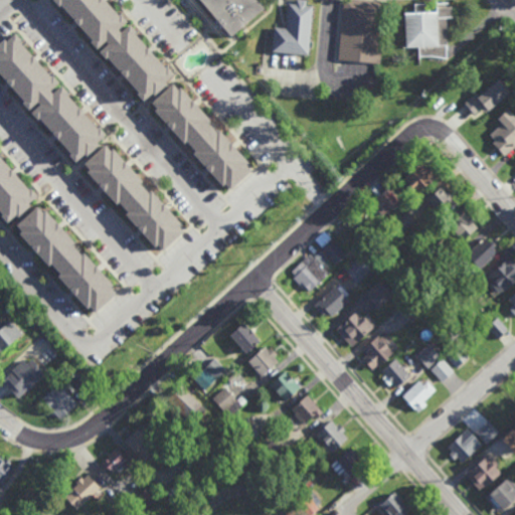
[(50,2),(52,0),(104,0),(173,75),(143,105),(50,2)]
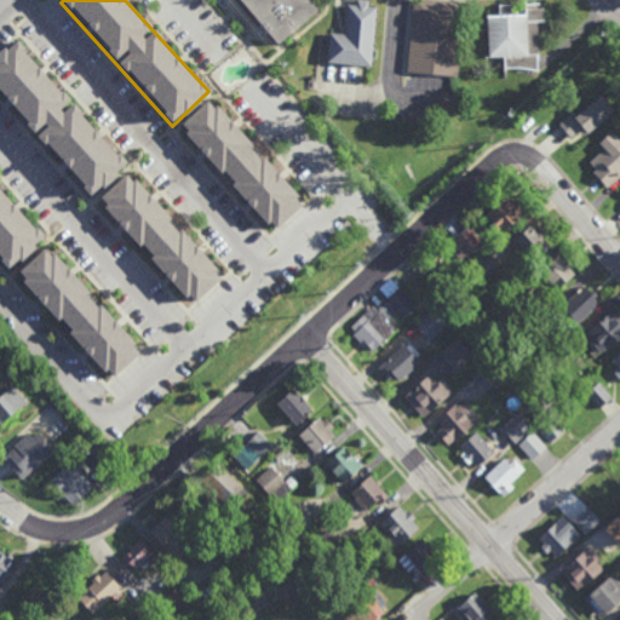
[(306,0),(313,7),(273,40),(239,0),(306,0)]
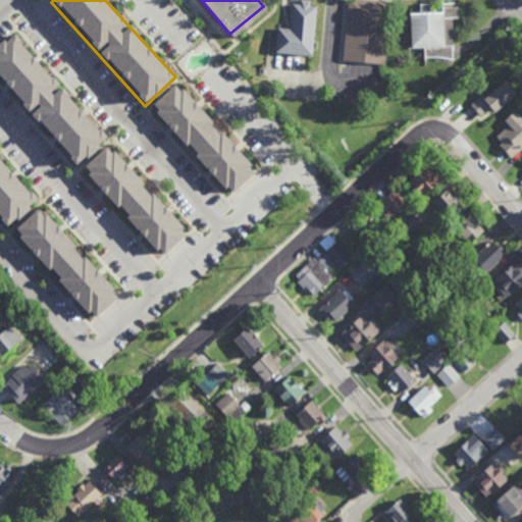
[(316,6),(310,5),(310,0),(300,0),(300,4),(292,4),(291,29),(277,28),(276,53),(314,55),(316,6)]
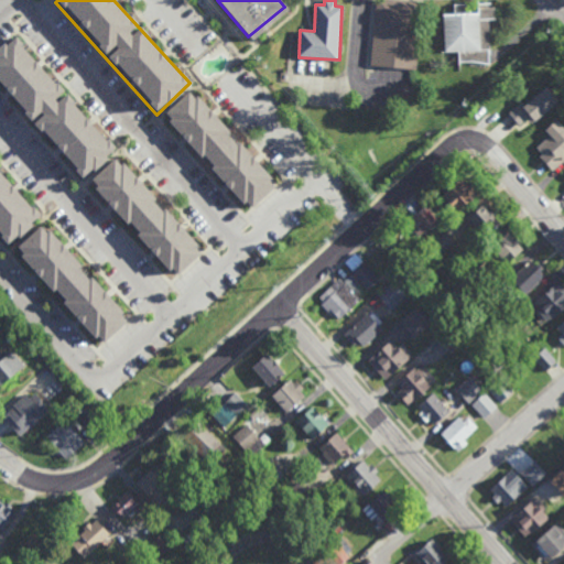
[(414,68),(369,64),(373,0),(409,0),(421,1),(414,68)]
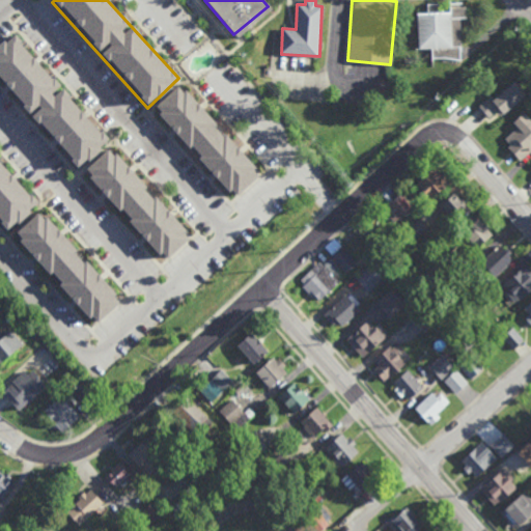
[(438,9),(440,9),(440,7),(447,6),(447,9),(448,9),(449,6),(464,5),(464,16),(458,16),(460,50),(458,50),(458,59),(443,56),(430,56),(430,47),(417,48),(416,10),(426,10),(426,2),(438,2),(438,9)]
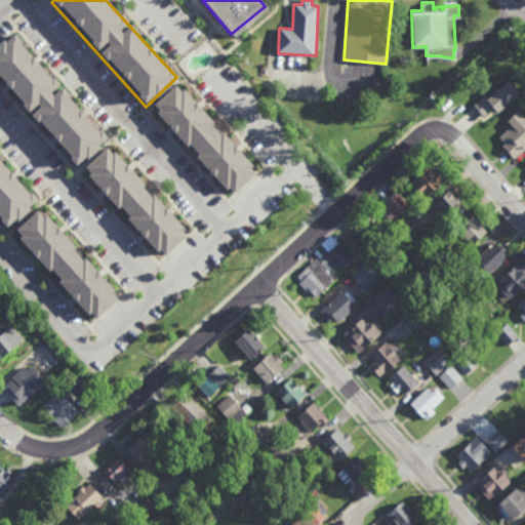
[(0,82),(0,47),(12,37),(106,138),(76,168),(0,82)]
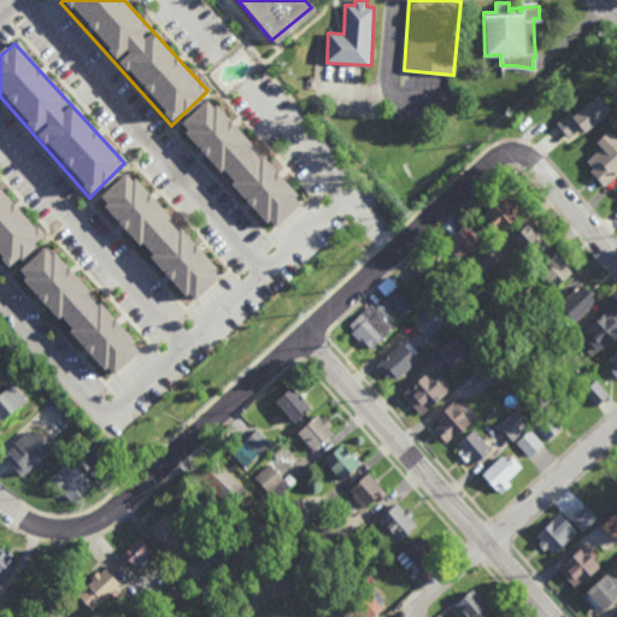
[(577,130),(581,134),(610,111),(598,95),(573,117),(569,113),(556,123),(568,137),(577,130)]
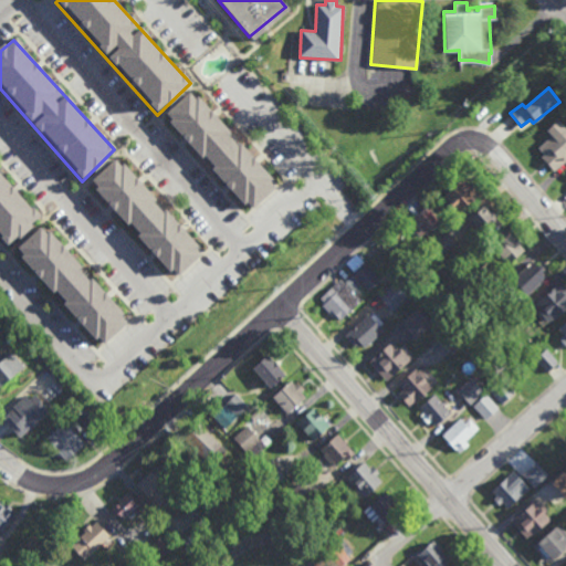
[(165,118),(192,92),(279,186),(250,213),(165,118)]
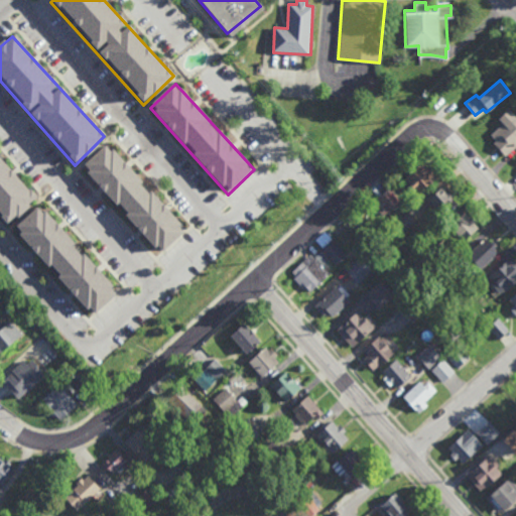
[(505,157),(507,156),(511,160),(515,154),(515,119),(508,111),(498,120),(502,125),(490,137),(496,143),(494,145),(505,157)]
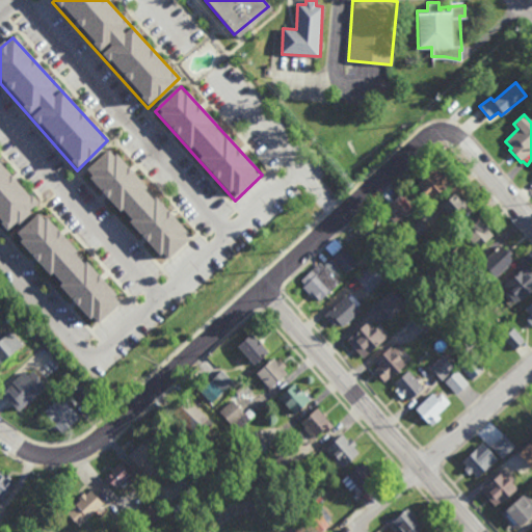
[(84,175),(110,150),(190,237),(166,264),(84,175)]
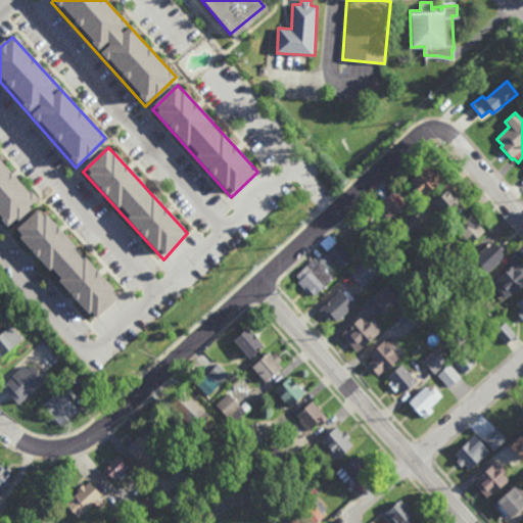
[(0,222),(6,229),(38,201),(0,159),(0,222)]
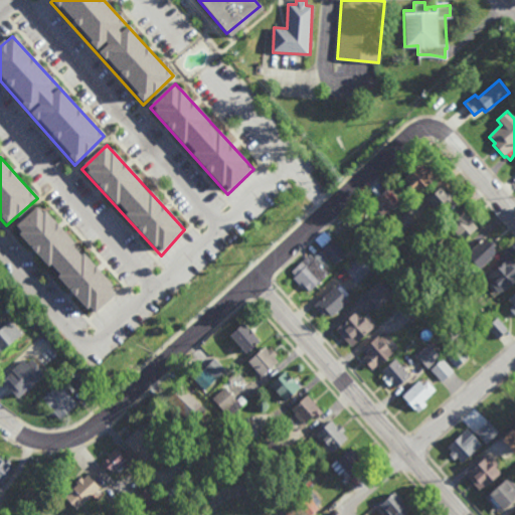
[(417,193),(437,176),(425,163),(419,169),(416,166),(402,179),(417,193)]
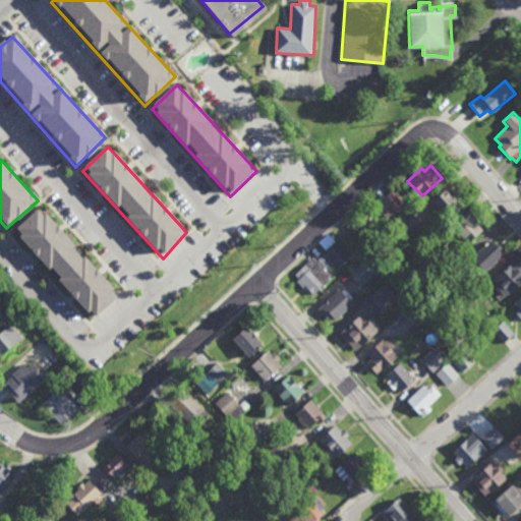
[(394,211),(382,198),(391,189),(403,201),(394,211)]
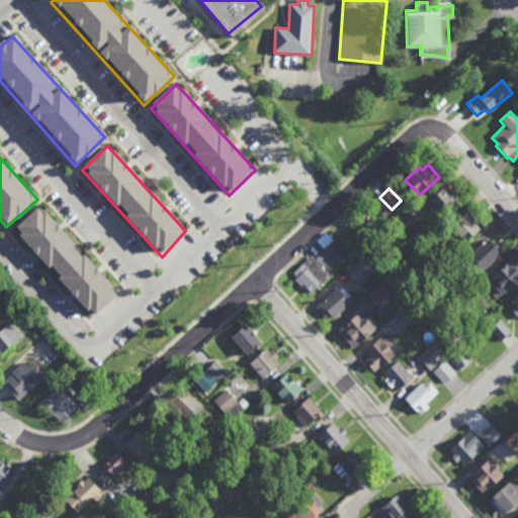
[(430,202),(447,220),(459,206),(444,189),(430,202)]
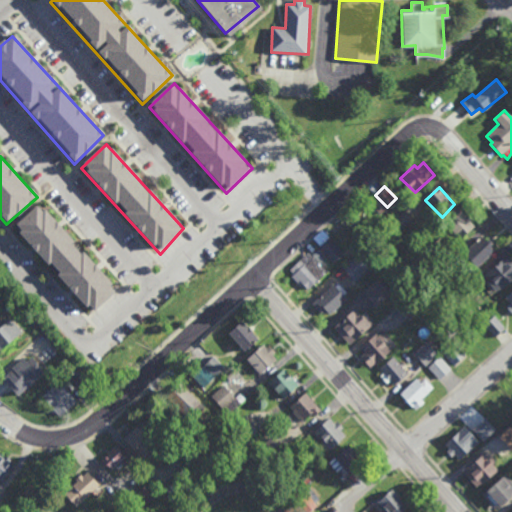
[(380,213),(370,204),(376,199),(385,208),(380,213)]
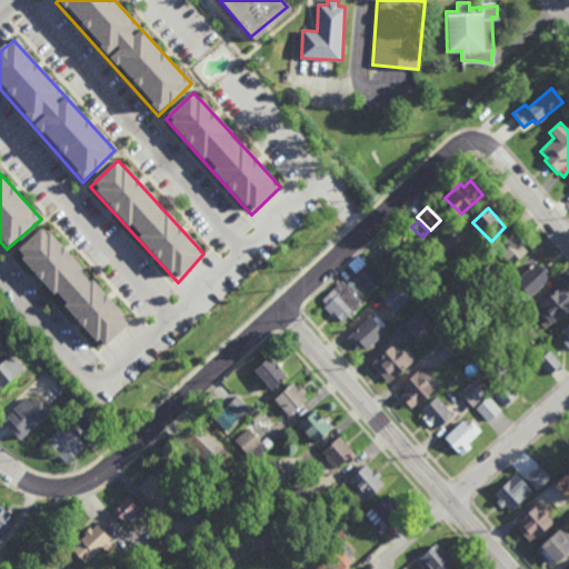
[(13,253),(43,227),(131,322),(102,349),(13,253)]
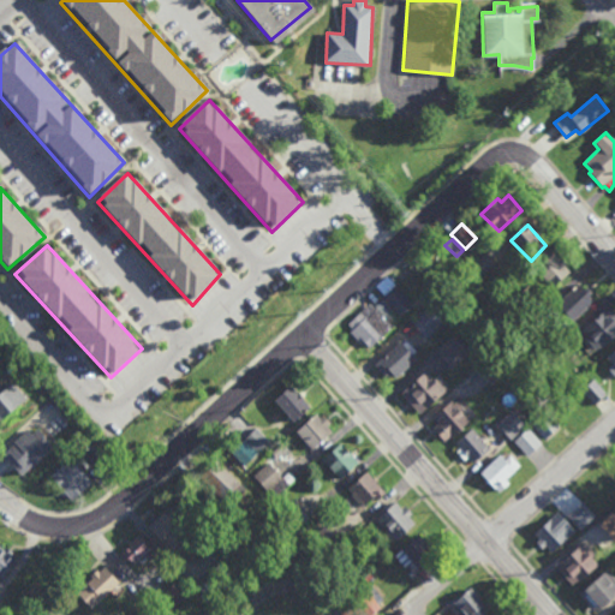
[(475,279),(466,269),(484,252),(494,262),(475,279)]
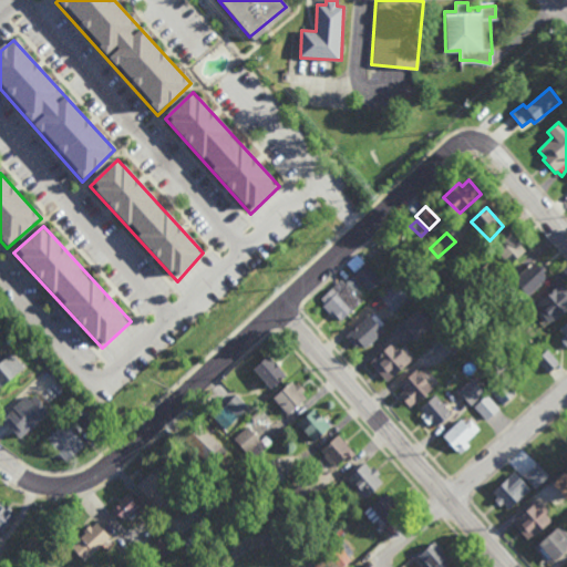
[(511,236),(515,243),(518,239),(523,245),(521,247),(525,253),(508,268),(493,250),(511,236)]
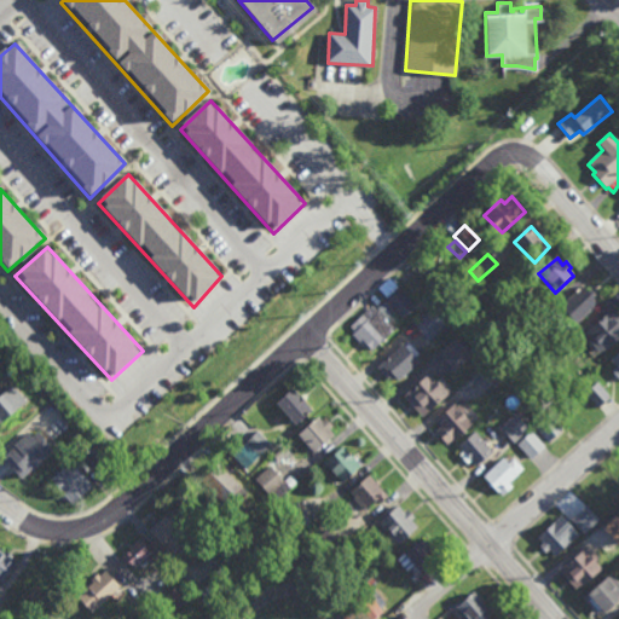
[(513,304),(503,293),(526,272),(536,283),(513,304)]
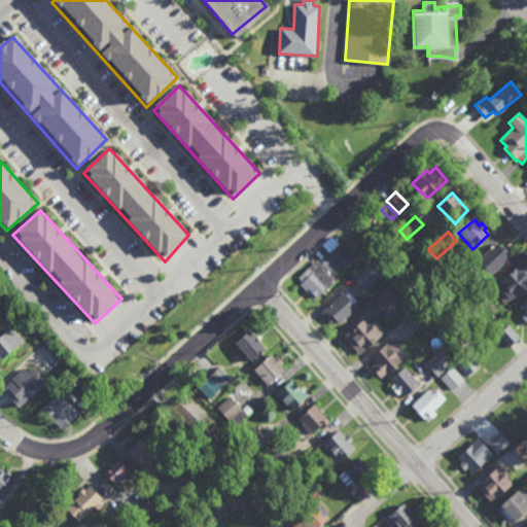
[(343,270),(328,254),(329,252),(322,245),(331,236),(353,259),(343,270)]
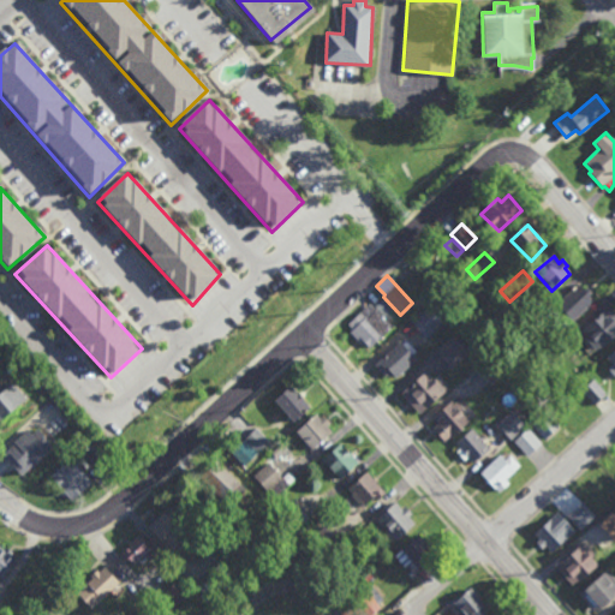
[(581,290),(593,304),(572,323),(559,306),(581,290)]
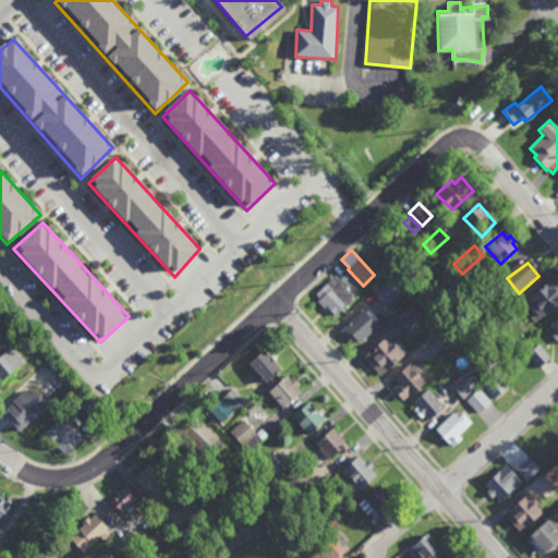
[(349,287),(340,277),(347,269),(356,279),(349,287)]
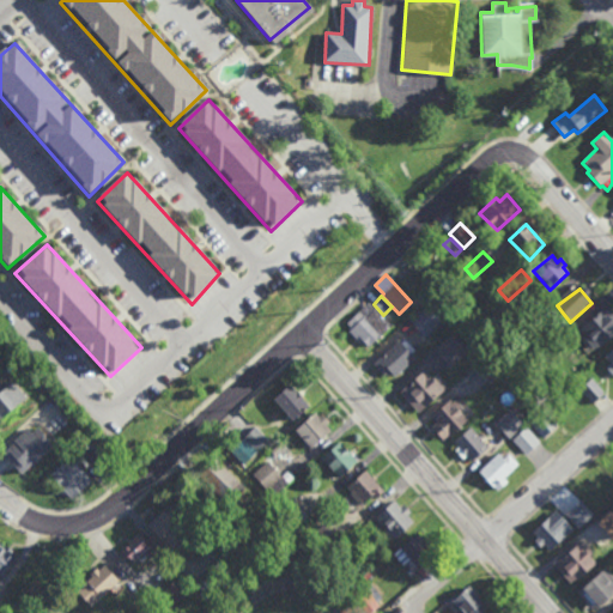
[(366,349),(392,326),(368,304),(347,325),(366,349)]
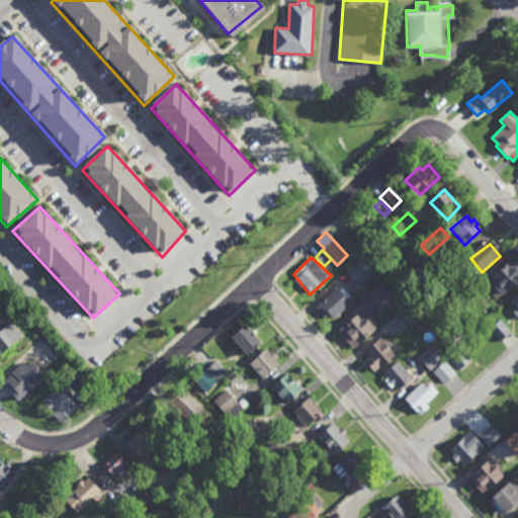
[(358,284),(345,270),(361,257),(373,271),(358,284)]
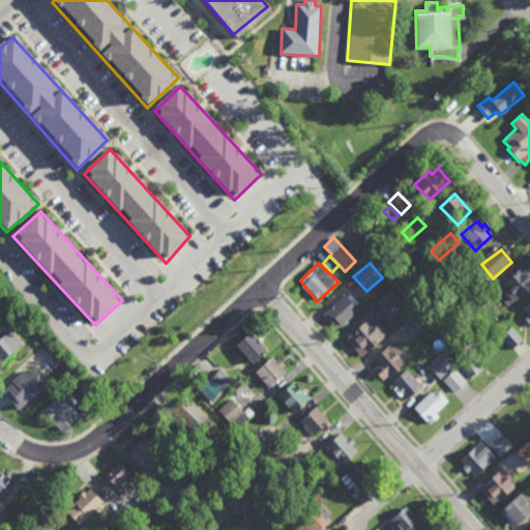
[(460,287),(451,278),(462,268),(470,277),(460,287)]
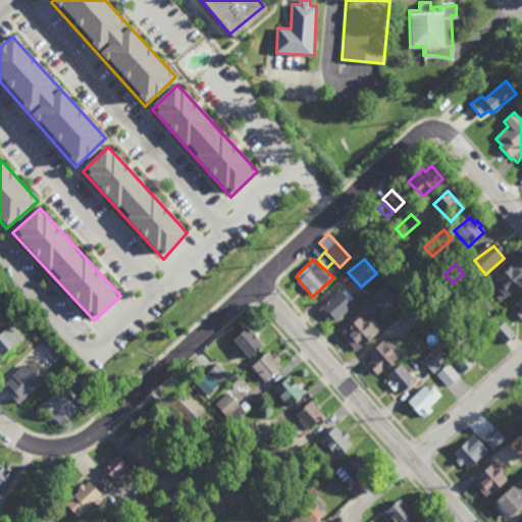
[(519,264),(521,267),(521,286),(509,298),(496,280),(513,264),(515,266),(519,264)]
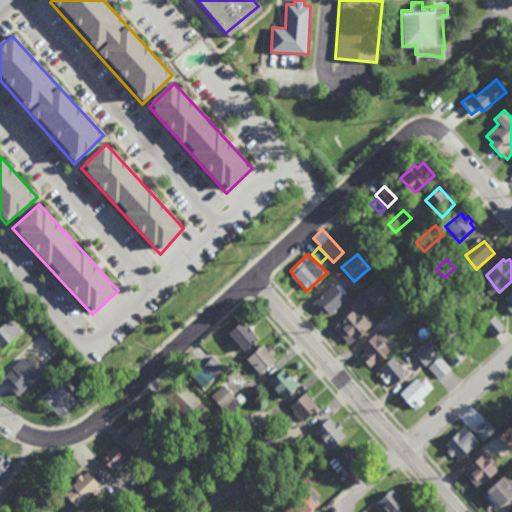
[(375,306),(362,291),(377,279),(389,293),(375,306)]
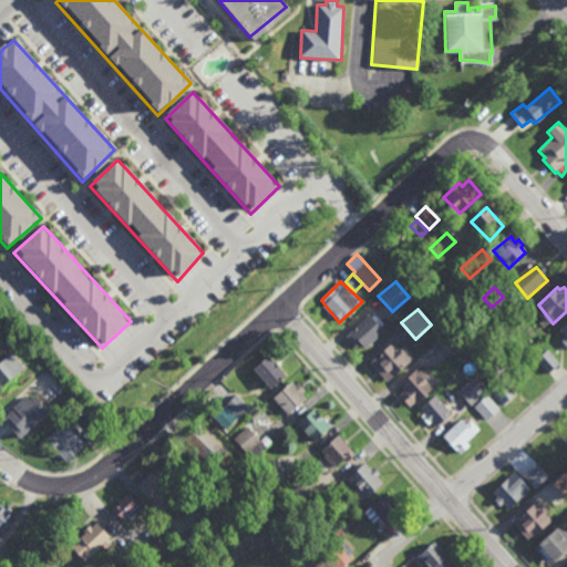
[(364,350),(384,332),(369,316),(344,338),(356,349),(360,344),(364,350)]
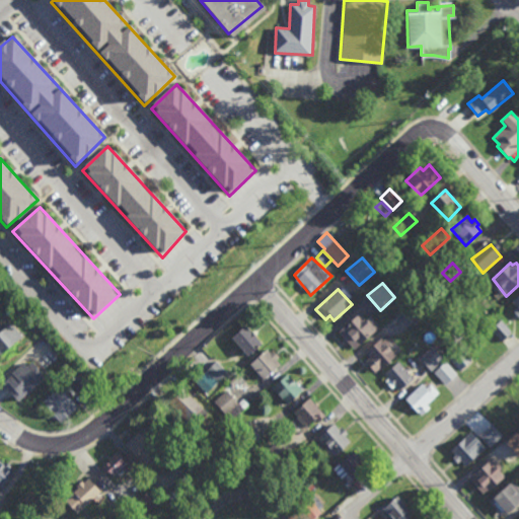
[(518,295),(509,304),(518,316),(518,295)]
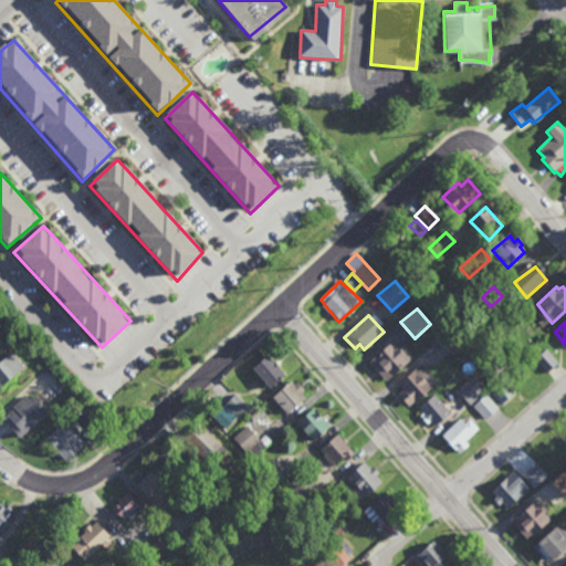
[(451,354),(437,338),(453,324),(467,338),(451,354)]
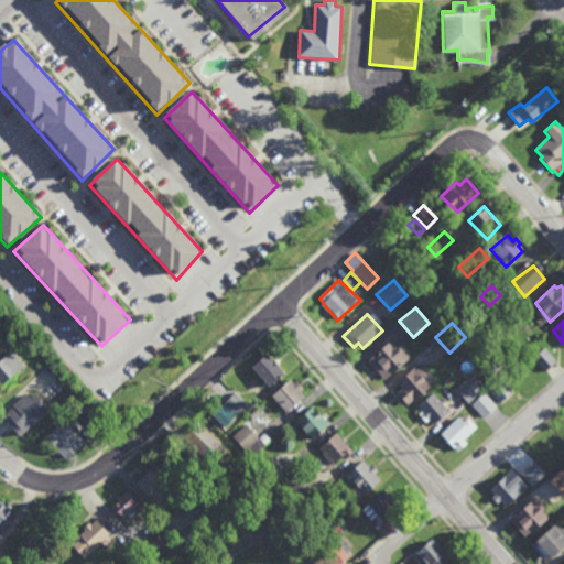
[(383,379),(410,360),(394,339),(368,360),(383,379)]
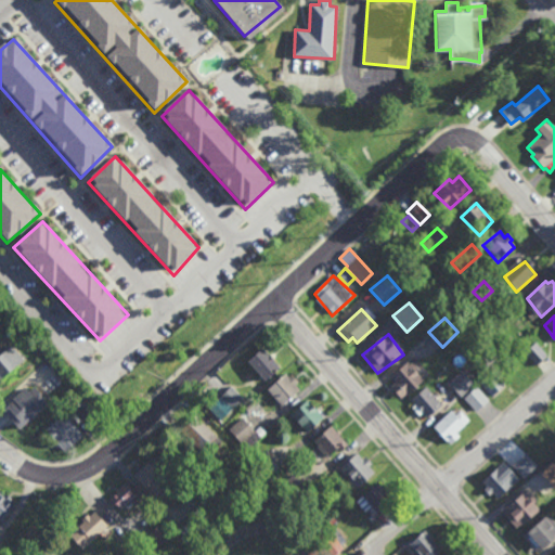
[(536,365),(524,352),(536,343),(547,356),(536,365)]
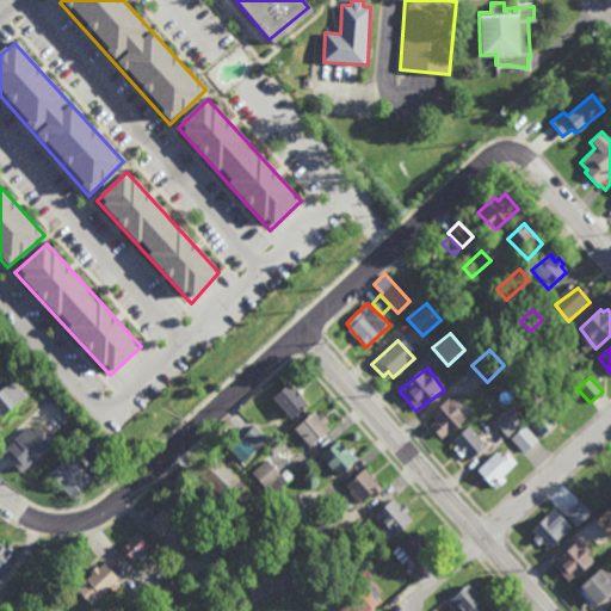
[(0,415),(26,399),(13,382),(0,390),(0,415)]
